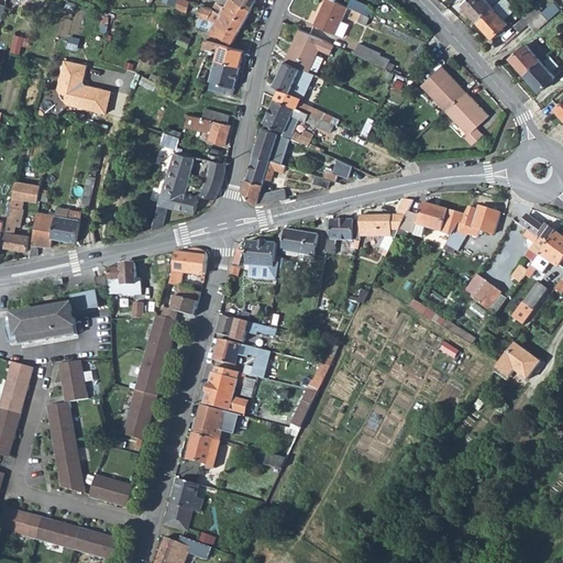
[(217,0),(219,1),(218,3),(224,8),(224,9),(245,21),(251,10),(236,1),(236,0),(217,0)]
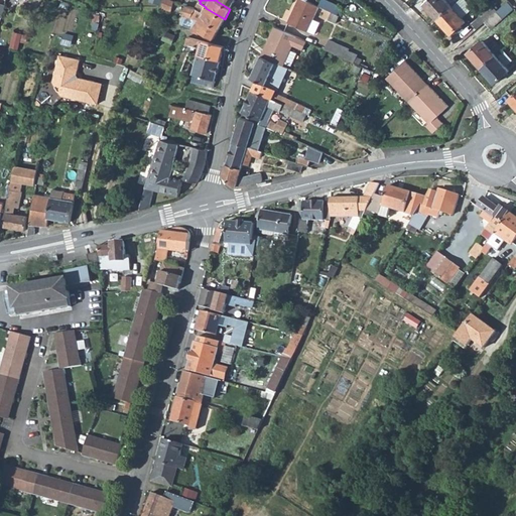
[(217,0),(217,1),(230,9),(235,0),(217,0)]
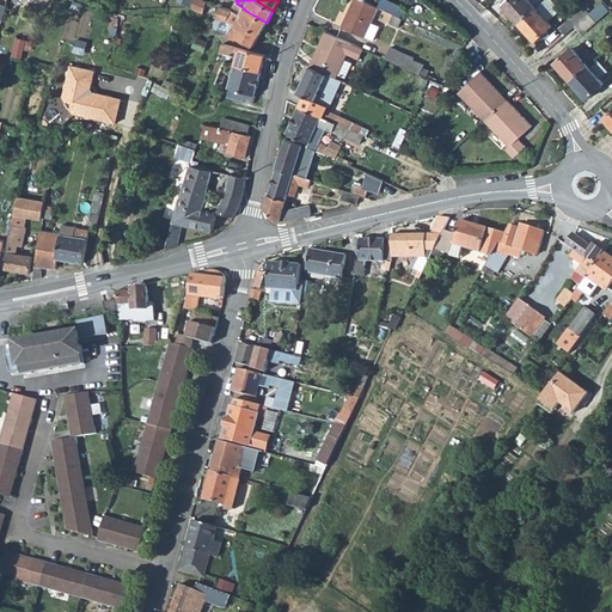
[(379,8),(361,0),(354,0),(342,28),(366,38),(366,37),(369,29),(379,8)]
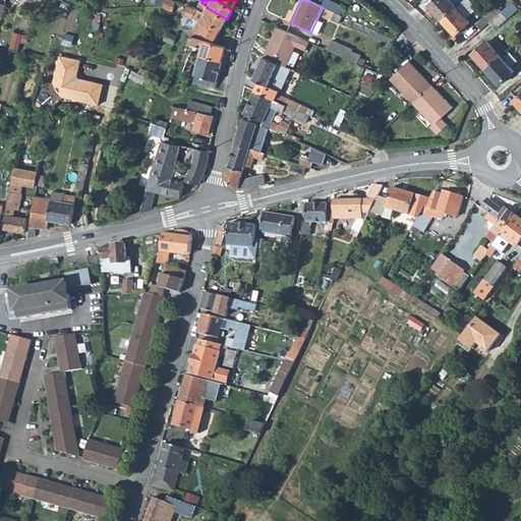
[(329,0),(326,0),(324,6),(336,11),(339,4),(329,0)]
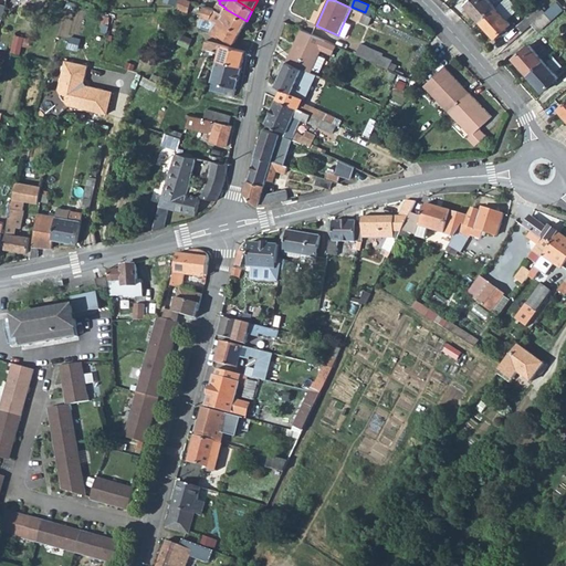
[(471,0),(467,4),(481,21),(496,7),(490,0),(471,0)]
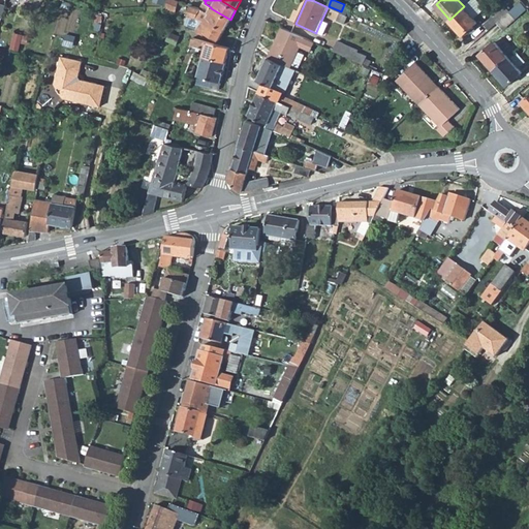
[(471,0),(464,6),(449,20),(464,35),(478,22),(474,18),(485,8),(476,0),(471,0)]
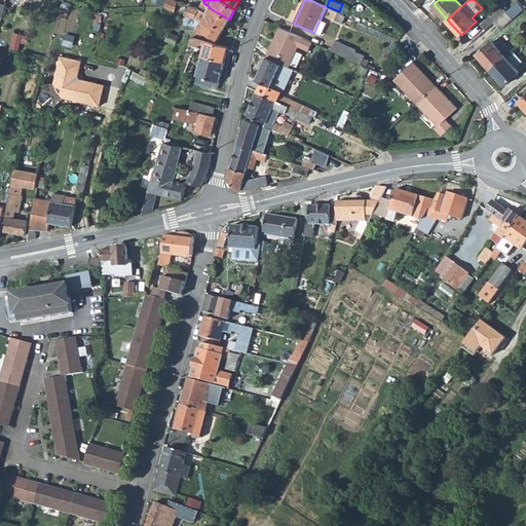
[(506,10),(495,21),(501,28),(524,7),(519,0),(506,10)]
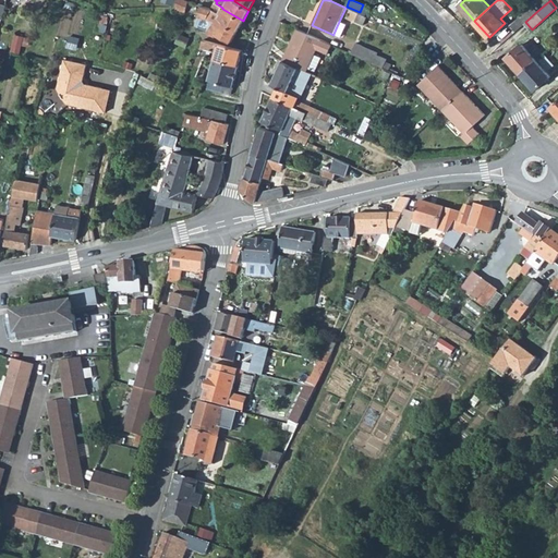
[(202,4),(196,26),(202,29),(209,32),(209,33),(218,36),(231,41),(237,31),(217,20),(220,12),(211,9),(202,4)]
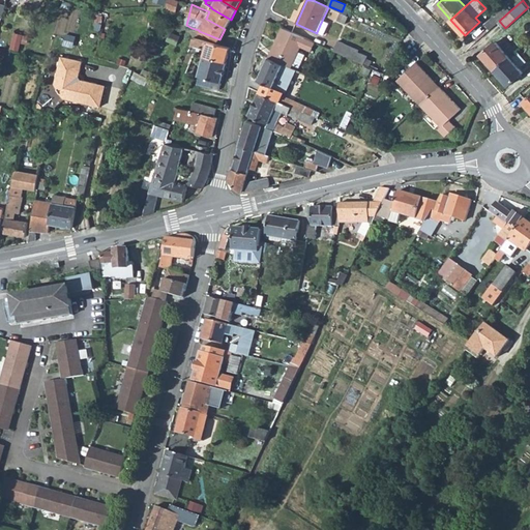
[(486,23),(491,28),(499,21),(510,10),(506,5),(486,23)]
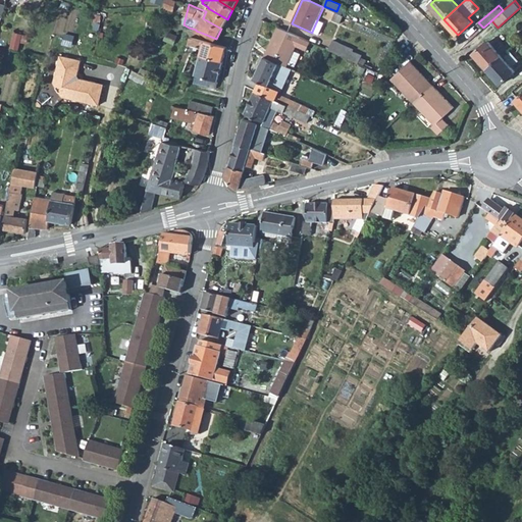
[(206,11),(203,18),(221,29),(227,19),(208,8),(206,11)]
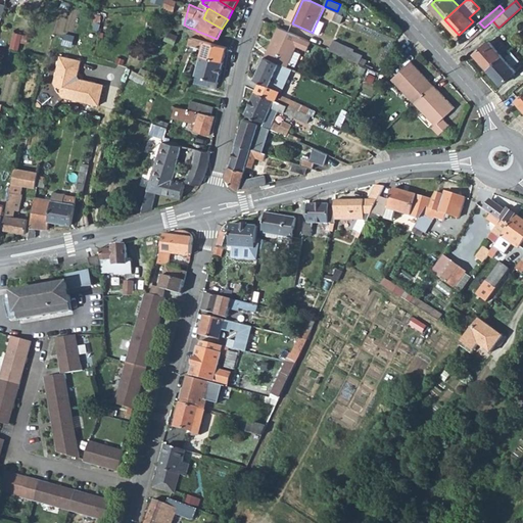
[(333,21),(338,24),(342,16),(337,13),(333,21)]
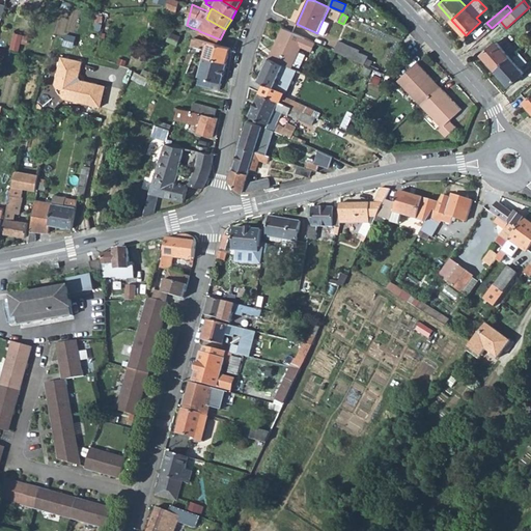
[(320,25),(317,32),(324,35),(328,28),(320,25)]
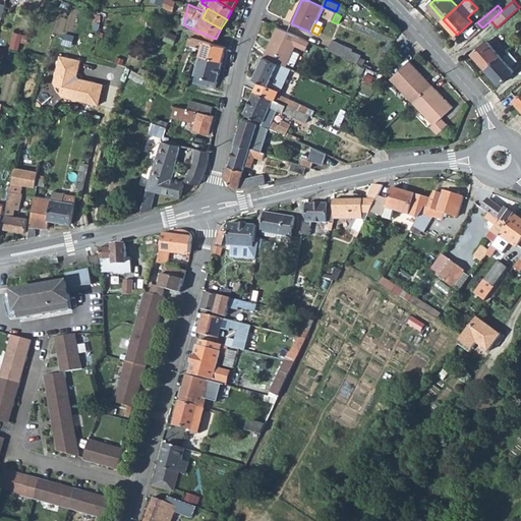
[(278,27),(265,57),(293,69),(300,54),(294,51),(296,46),(307,50),(310,43),(278,27)]
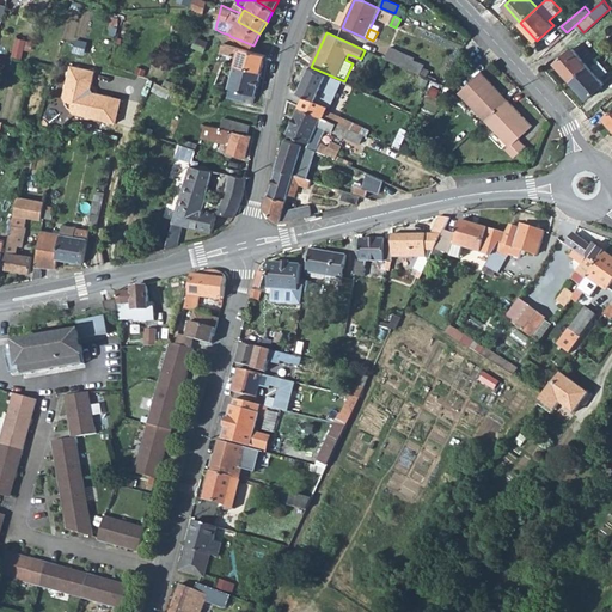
[(20,34),(16,51),(24,54),(29,36),(20,34)]
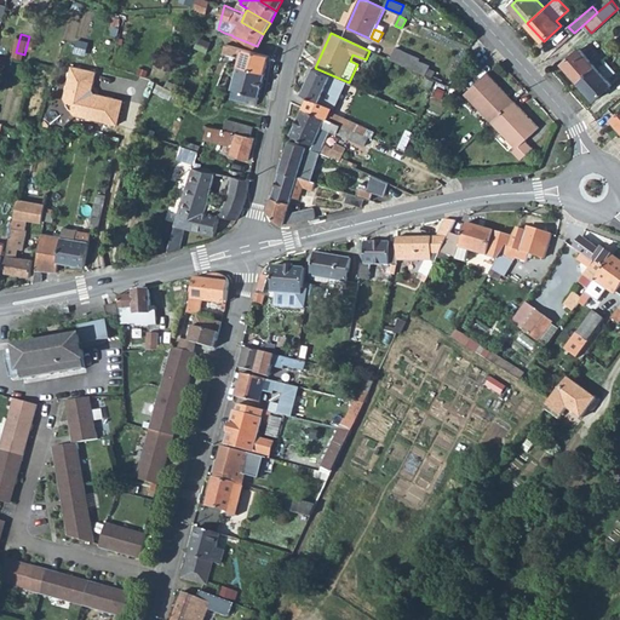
[(227,45),(224,53),(239,57),(237,65),(239,67),(265,73),(269,56),(227,45)]
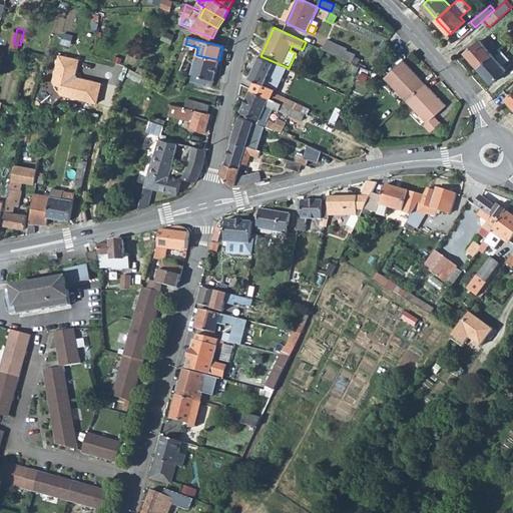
[(466,52),(480,67),(494,55),(480,40),(466,52)]
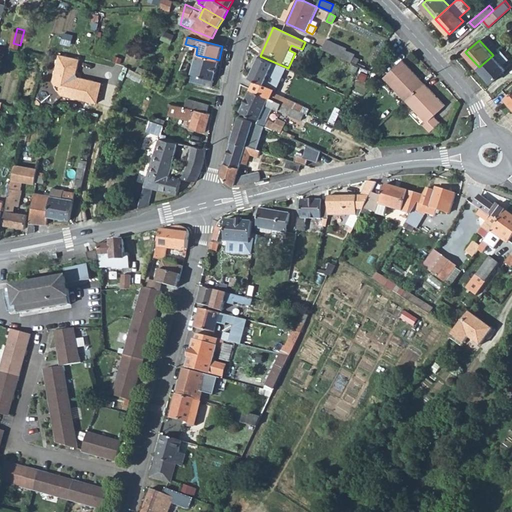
[(327,41),(323,49),(352,62),(355,55),(346,51),(347,49),(327,41)]
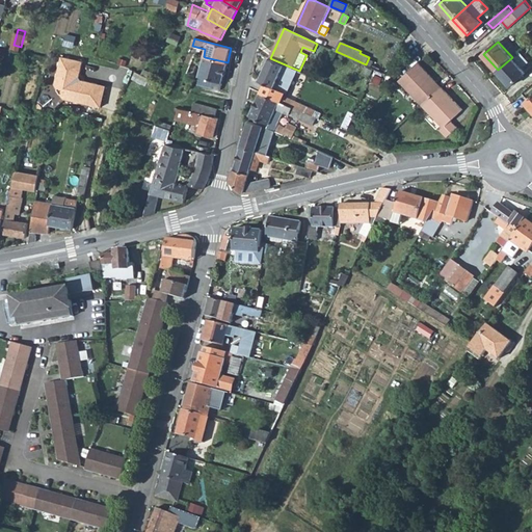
[(228,62),(205,57),(198,77),(195,76),(193,83),(219,90),(228,62)]
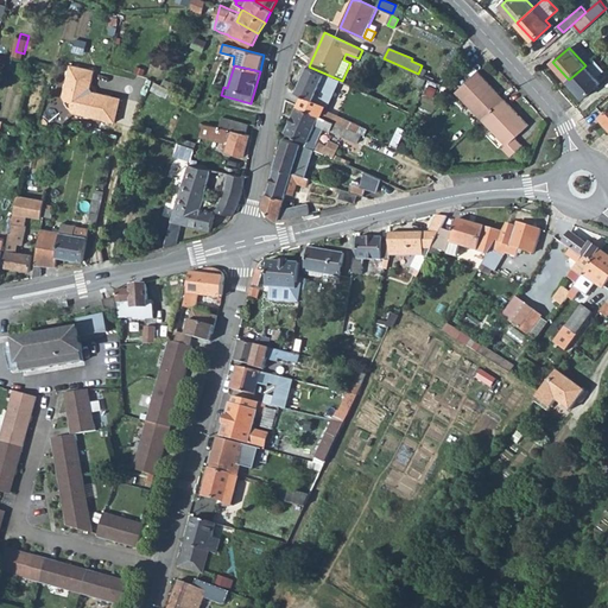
[(586,65),(569,80),(583,97),(601,83),(586,65)]
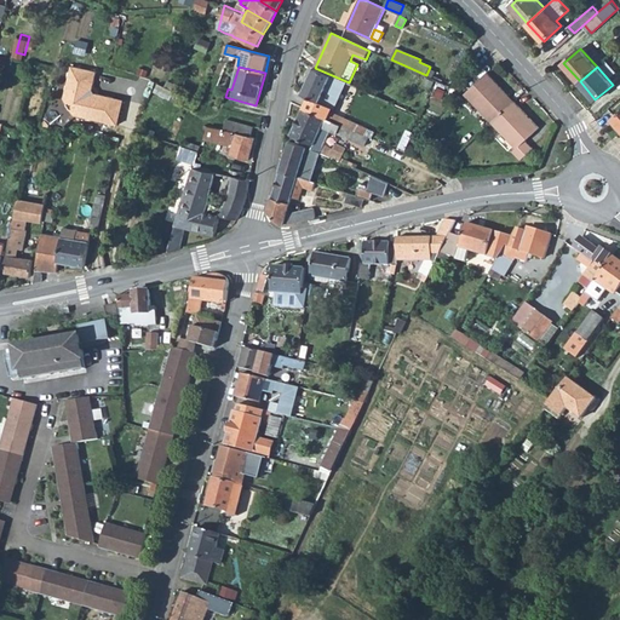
[(108,124),(113,99),(95,95),(92,91),(96,73),(72,68),(64,99),(74,116),(108,124)]
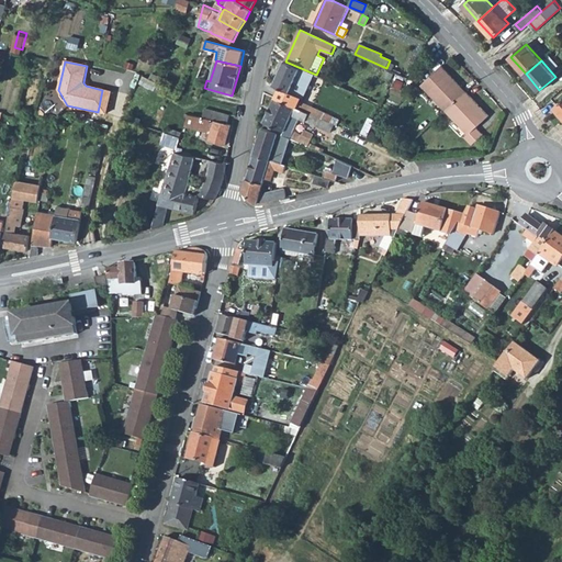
[(282,88),(277,99),(332,123),(335,116),(300,101),(301,98),(299,96),(290,92),(294,81),(296,76),(306,80),(315,85),(315,83),(316,81),(319,82),(322,78),(316,75),(285,62),(274,85),(282,88)]
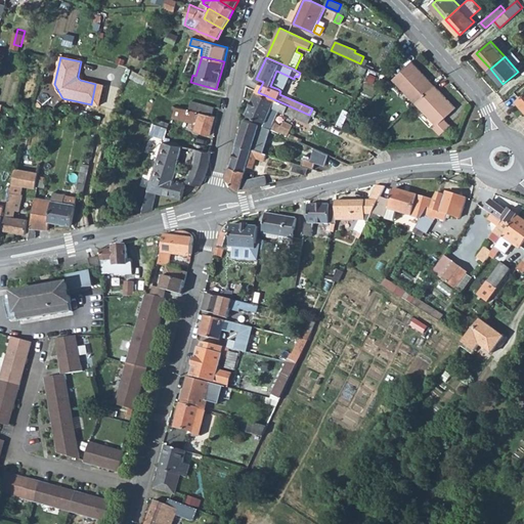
[(393,80),(417,104),(435,87),(411,61),(393,80)]
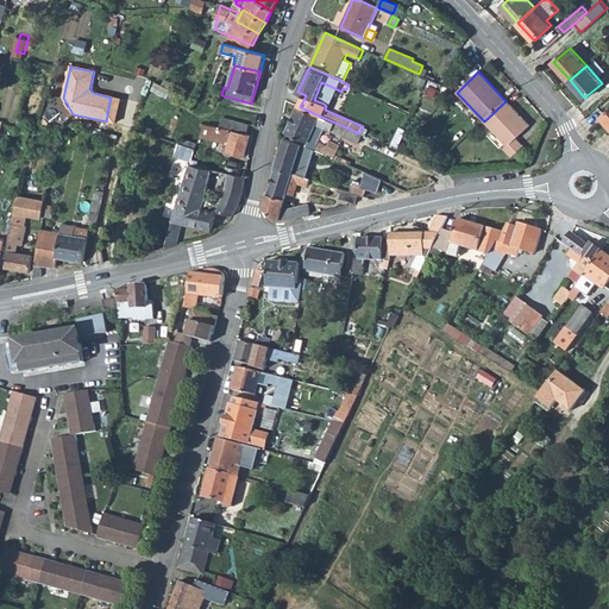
[(421,76),(413,73),(409,81),(416,85),(421,76)]
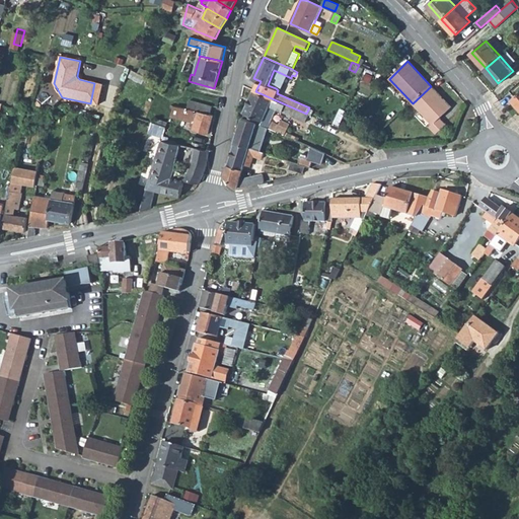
[(378,73),(368,69),(364,77),(375,82),(378,73)]
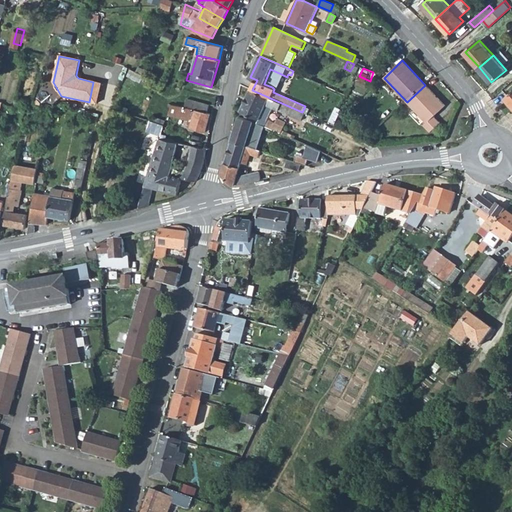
[(270,69),(268,74),(276,78),(279,73),(270,69)]
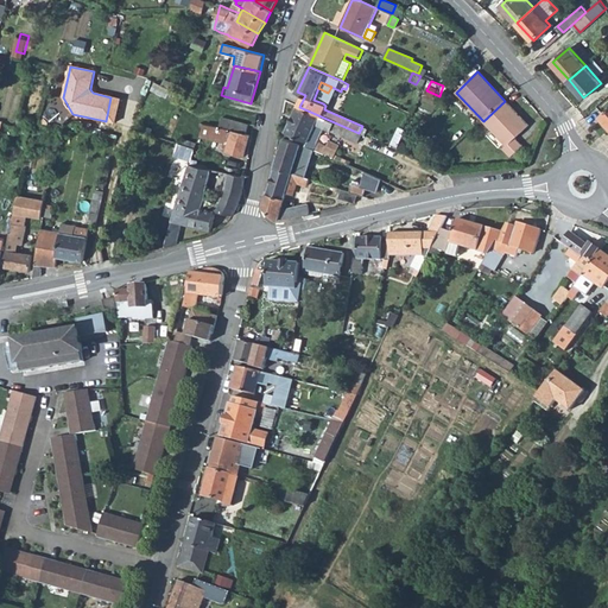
[(213,84),(207,96),(214,99),(219,87),(213,84)]
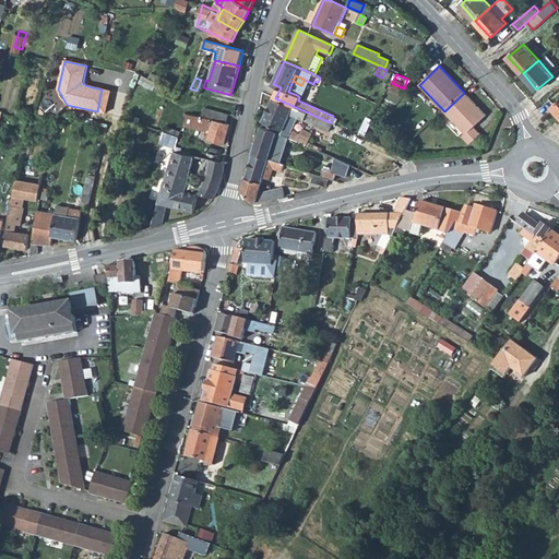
[(293,81),(288,92),(297,95),(301,85),(293,81)]
